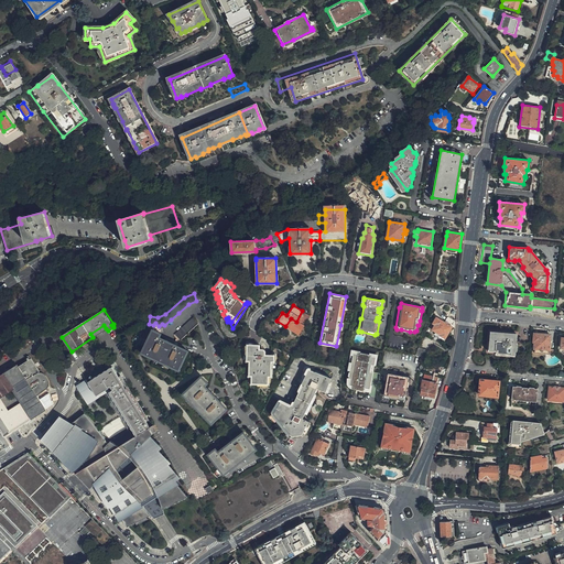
[(310,316),(302,311),(296,322),(291,318),(285,326),(297,334),(310,316)]
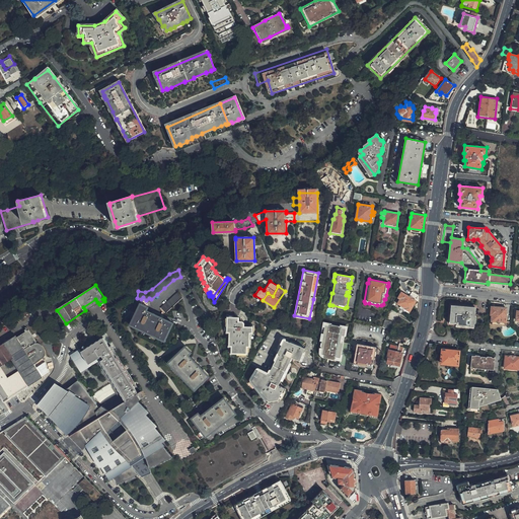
[(181,297),(176,292),(160,307),(165,313),(181,297)]
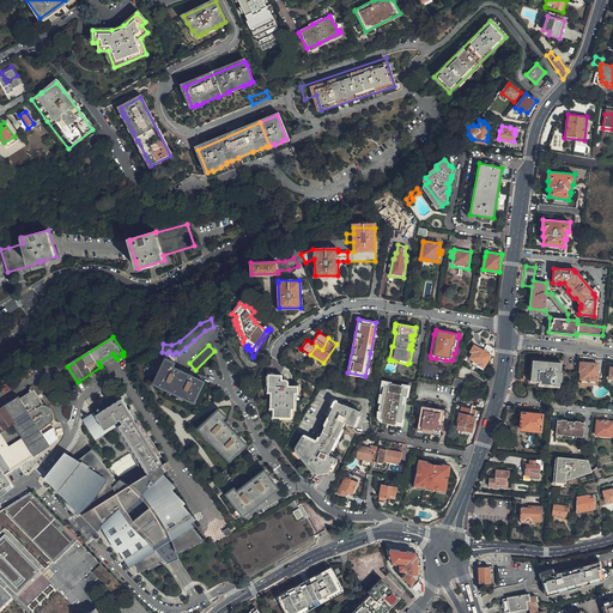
[(483,369),(490,357),(491,354),(474,345),(471,352),(472,353),(469,358),(473,360),(472,363),(483,369)]
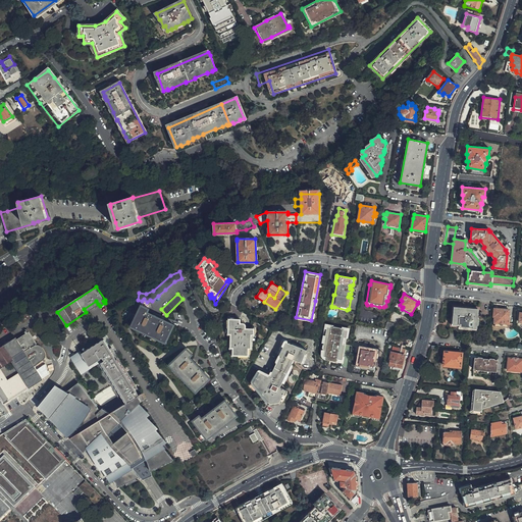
[(84,309),(86,312),(98,304),(96,301),(84,309)]
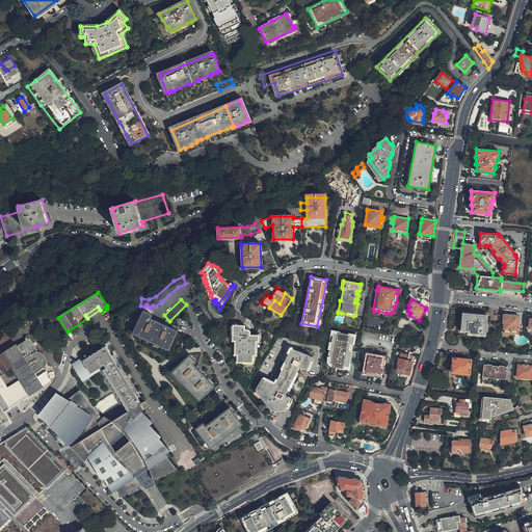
[(177,330),(150,318),(152,315),(143,312),(135,330),(142,335),(141,337),(147,339),(148,337),(158,342),(157,344),(161,346),(162,344),(169,347),(177,330)]
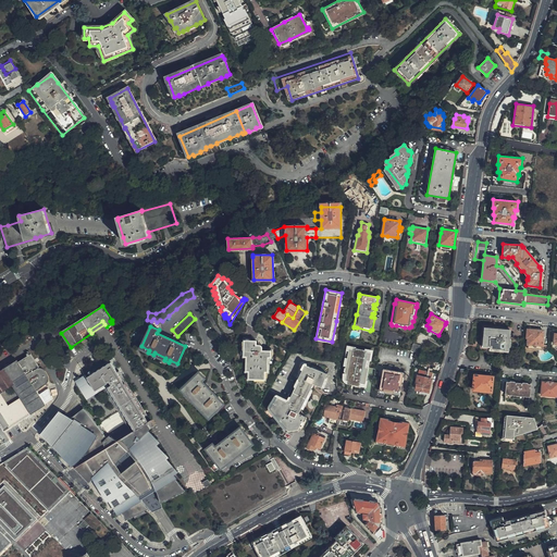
[(508,339),(509,331),(484,329),(483,346),(490,346),(490,349),(508,351),(509,339),(508,339)]
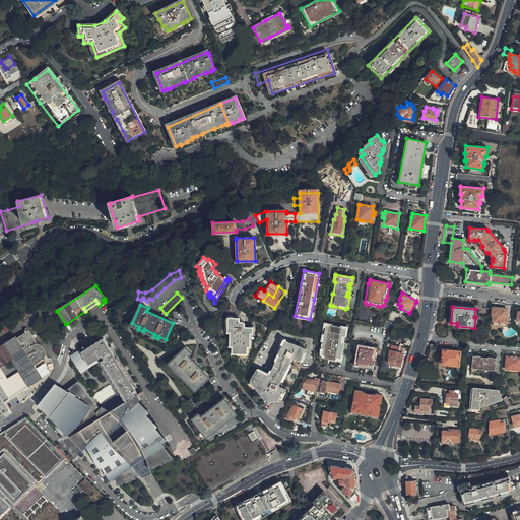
[(505,316),(506,309),(502,308),(495,308),(492,307),(491,315),(492,315),(492,321),(495,321),(495,324),(502,325),(502,322),(506,322),(506,317),(505,316)]
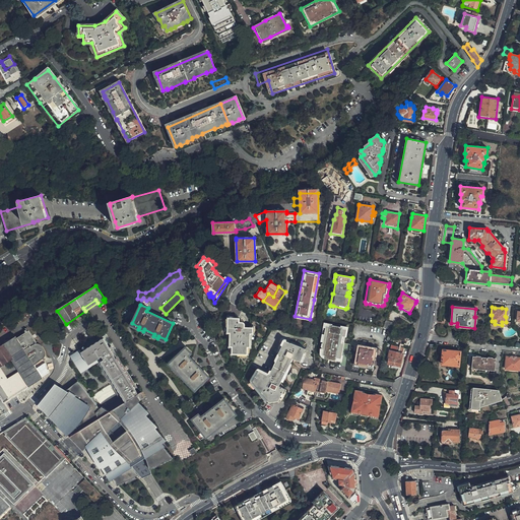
[(253,332),(253,326),(243,326),(243,322),(241,322),(240,322),(240,319),(229,318),(229,327),(231,327),(230,346),(233,346),(233,353),(243,353),(248,353),(248,346),(250,346),(251,332),(253,332)]
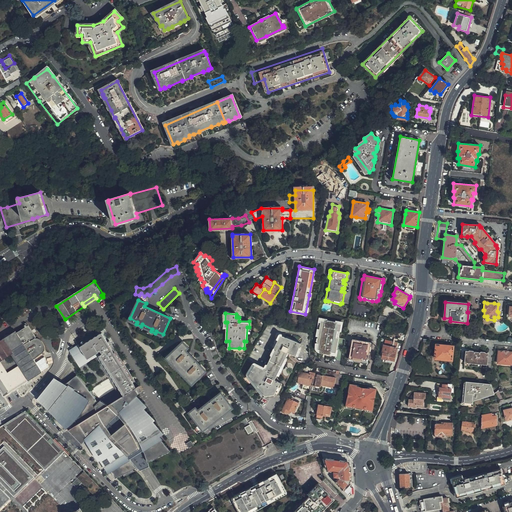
[(383,323),(382,323),(387,324),(389,317),(380,315),(377,322),(383,323)]
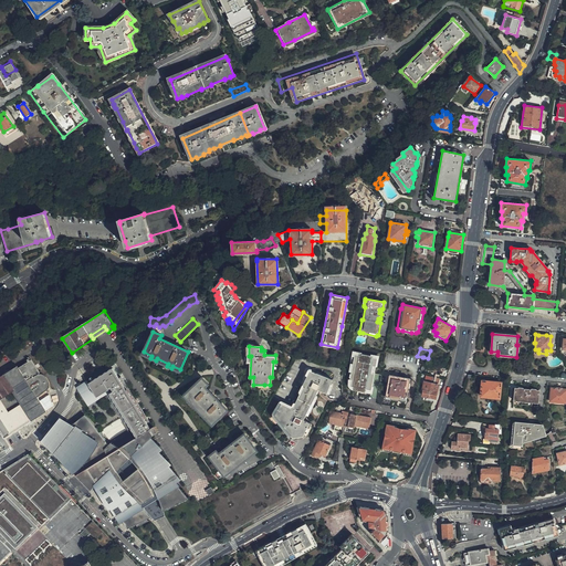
[(37,397),(46,388),(49,386),(49,381),(49,379),(48,377),(44,374),(41,374),(38,373),(39,371),(31,359),(0,378),(0,428),(3,433),(9,431),(10,432),(52,404),(49,394),(39,400),(37,397)]
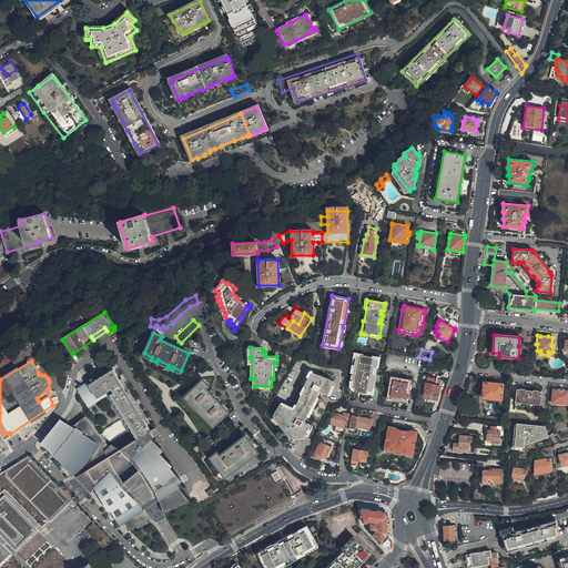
[(368,388),(369,385),(371,385),(373,374),(361,371),(359,376),(357,387),(361,387),(359,394),(365,395),(368,395),(369,389),(368,388)]
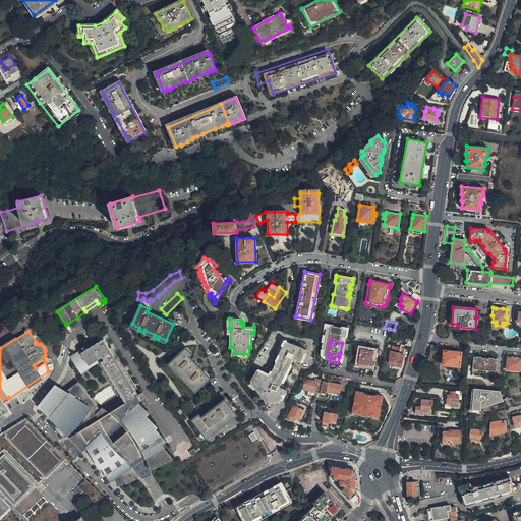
[(282,388),(280,386),(281,383),(291,362),(293,359),(295,359),(300,362),(306,349),(285,341),(282,348),(279,353),(276,360),(276,361),(276,362),(277,362),(271,373),(269,372),(268,374),(259,370),(256,375),(253,382),(254,385),(270,402),(280,401),(283,403),(289,391),(282,388)]
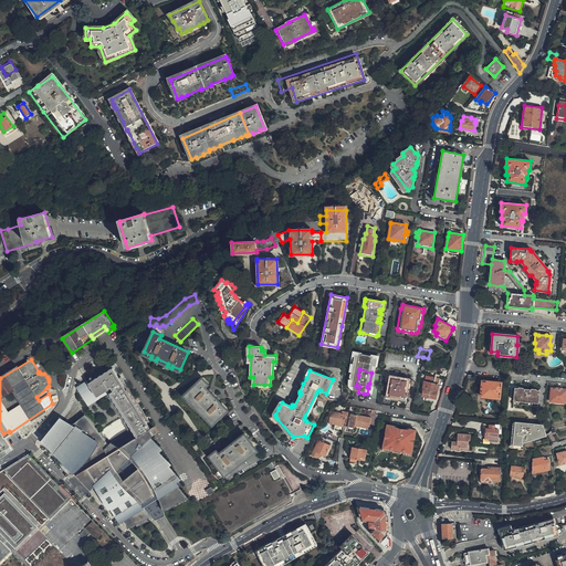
[(406,400),(410,378),(389,375),(386,396),(406,400)]
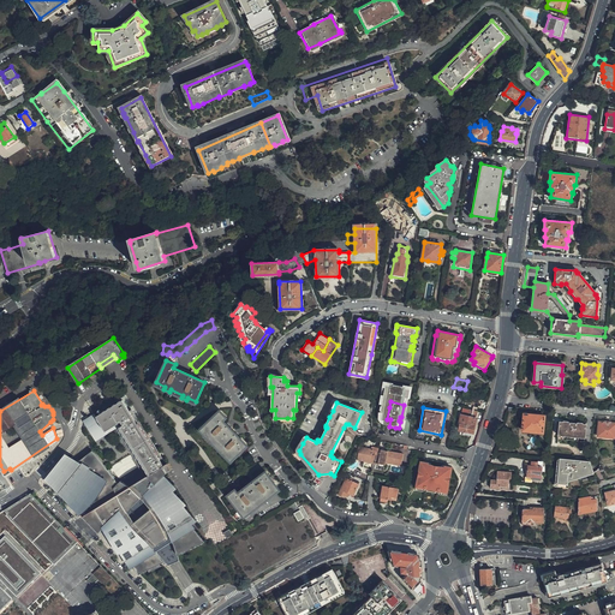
[(473,433),(477,412),(463,408),(458,430),(459,430),(459,433),(471,435),(471,433),(473,433)]
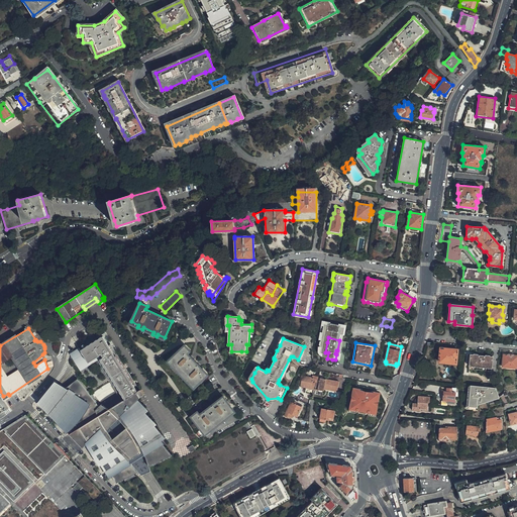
[(189,355),(188,353),(190,350),(184,344),(170,358),(170,359),(179,369),(177,370),(190,383),(191,382),(195,386),(195,387),(198,385),(208,375),(202,369),(189,355)]
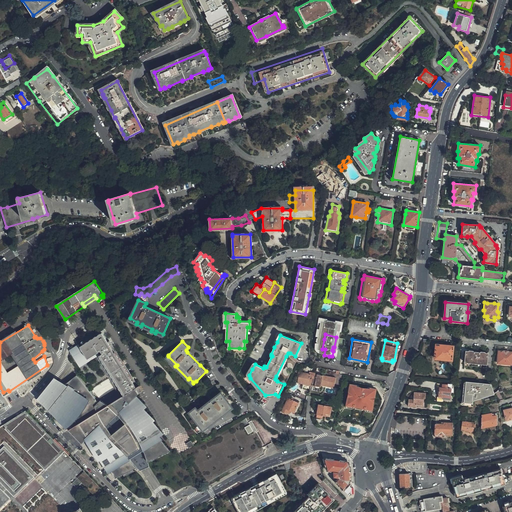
[(451,359),(453,346),(436,344),(434,358),(451,359)]
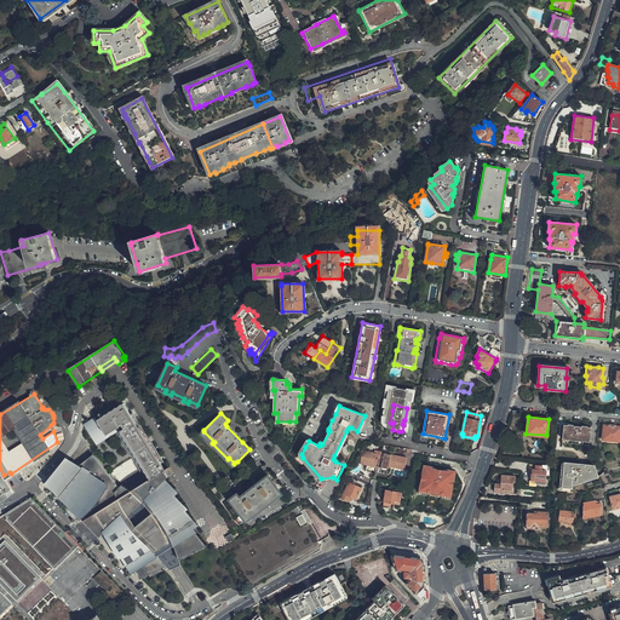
[(97,419),(86,426),(96,442),(107,435),(97,419)]
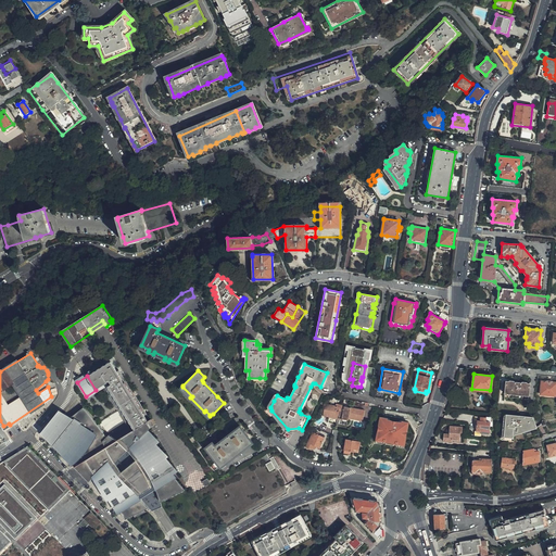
[(528,393),(529,383),(506,380),(505,391),(512,392),(522,393),(528,393)]
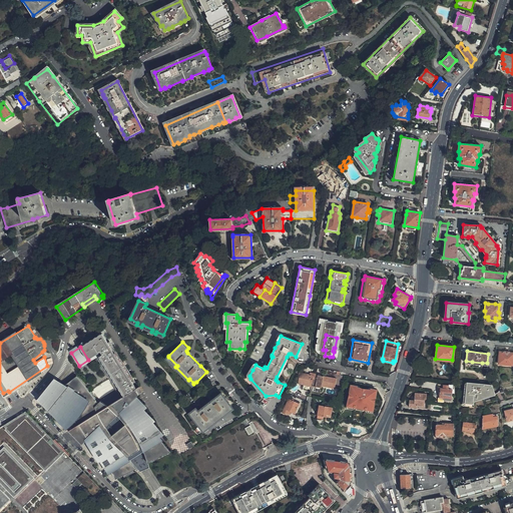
[(512,365),(512,352),(508,352),(508,351),(505,351),(505,352),(499,351),(498,364),(512,365)]
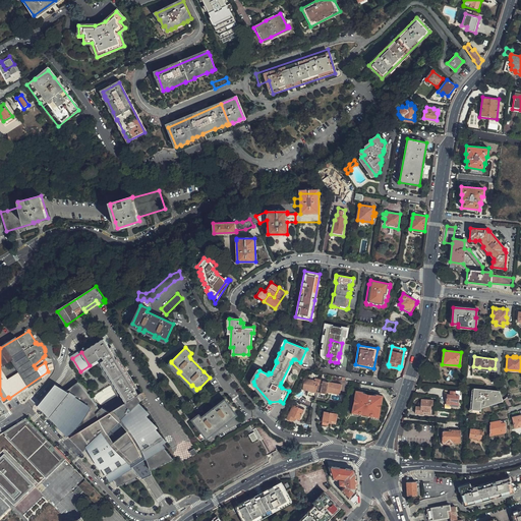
[(316,391),(319,379),(319,378),(305,375),(305,380),(303,379),(301,388),(316,391)]
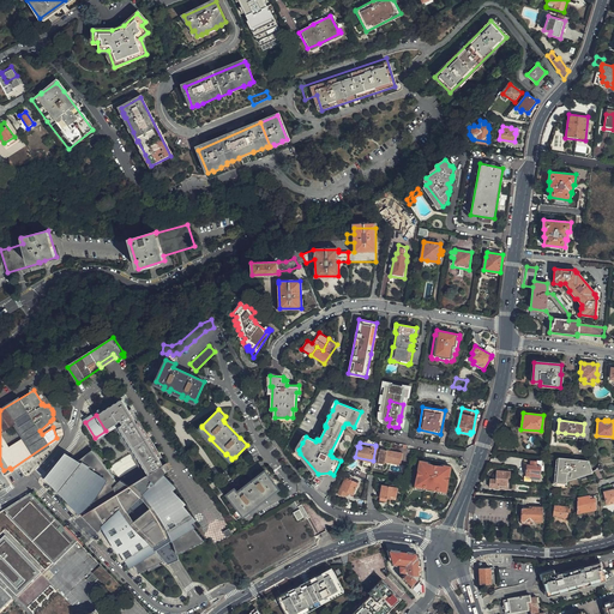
[(378,447),(375,446),(373,461),(384,463),(386,456),(402,459),(403,450),(381,446),(380,447),(378,447)]
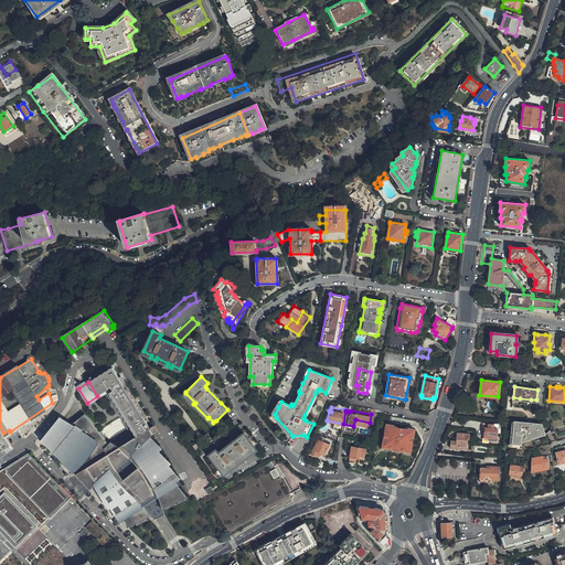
[(60,416),(41,440),(91,489),(95,483),(127,528),(188,498),(151,425),(117,444),(107,443),(60,416)]
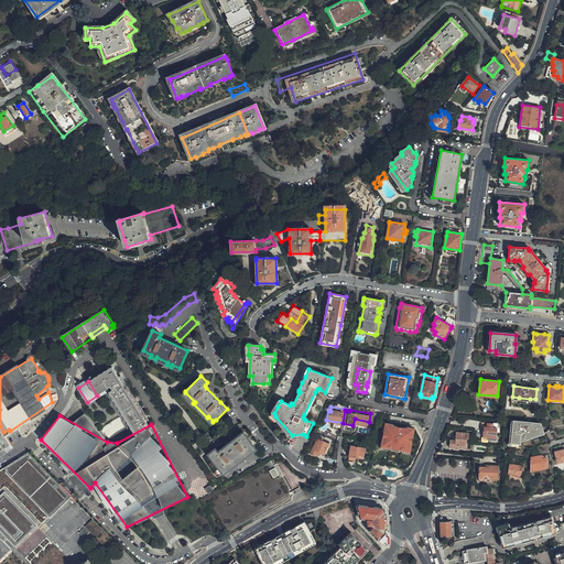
[(543,433),(540,424),(511,421),(509,443),(514,443),(514,444),(520,444),(520,442),(543,433)]
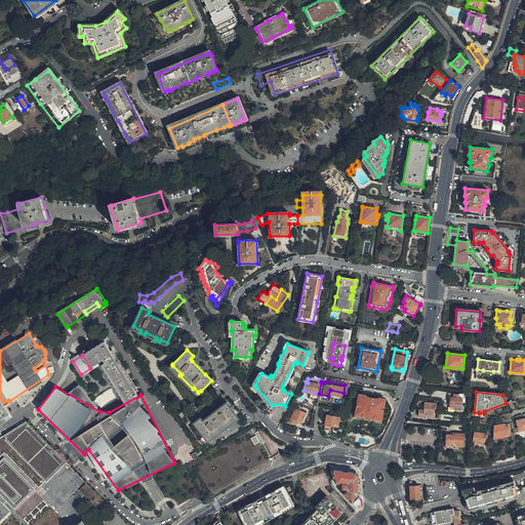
[(460,409),(461,395),(450,394),(448,407),(453,407),(453,408),(460,409)]
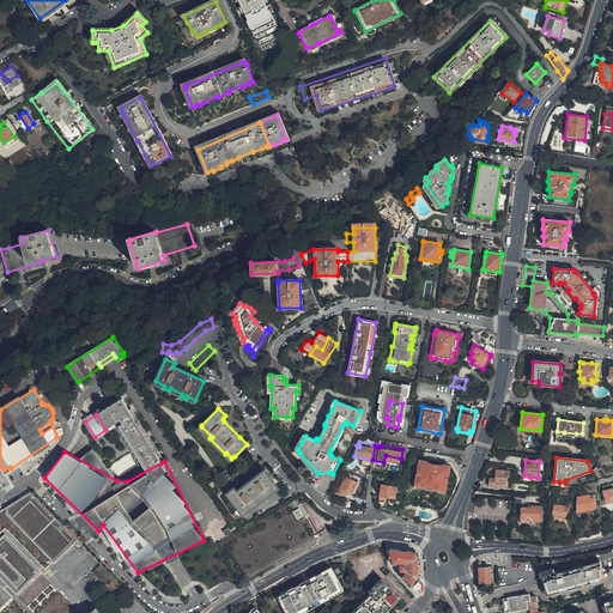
[(424,462),(419,461),(417,471),(418,471),(417,475),(414,485),(424,486),(424,484),(436,486),(435,487),(444,490),(445,480),(445,475),(447,475),(448,466),(443,465),(442,467),(437,466),(437,467),(429,466),(429,465),(424,463),(424,462)]
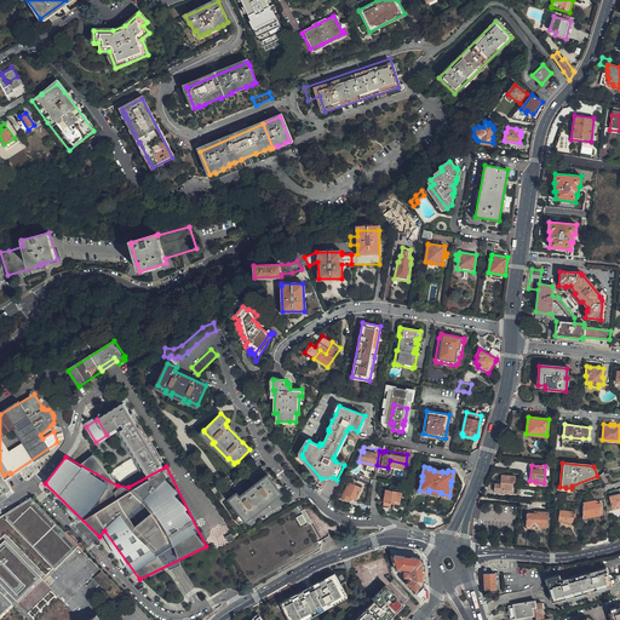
[(275,500),(273,498),(281,492),(280,491),(268,475),(239,497),(237,493),(233,497),(229,499),(240,512),(233,517),(239,524),(244,520),(252,514),(254,515),(259,511),(258,510),(268,501),(270,504),(275,500)]
